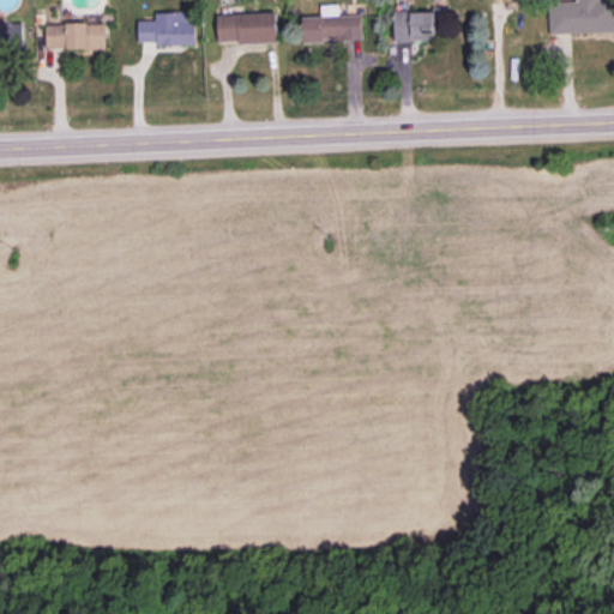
[(549,32),(613,31),(613,0),(565,0),(548,1),(549,32)]
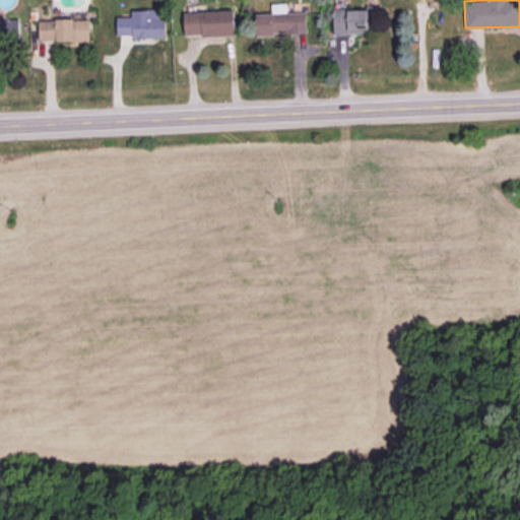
[(257,35),(308,33),(307,11),(287,11),(287,3),(272,4),(273,13),(257,13),(257,35)]
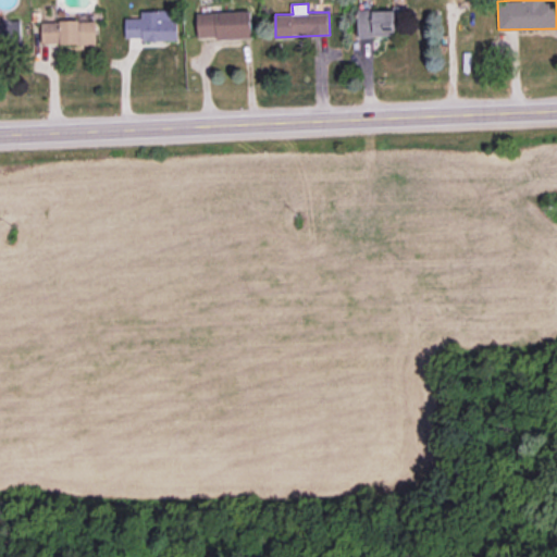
[(394,9),(357,10),(358,36),(395,36),(394,9)]
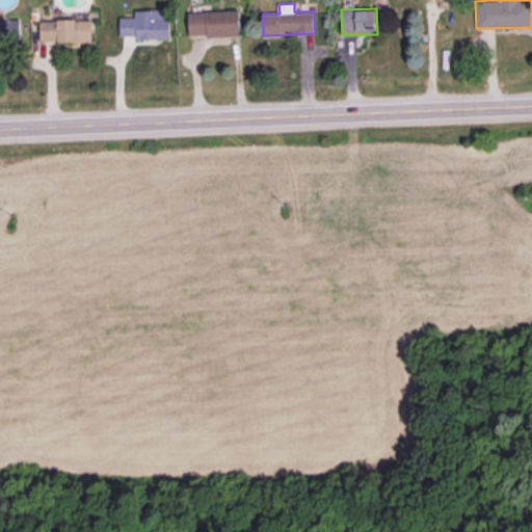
[(170,37),(169,9),(135,9),(135,17),(120,17),(121,38),(170,37)]
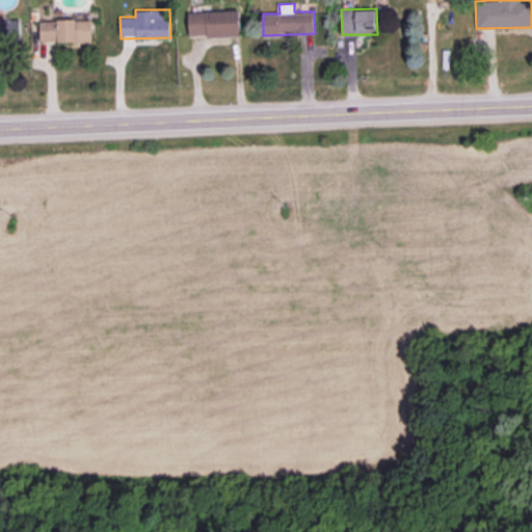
[(188,11),(190,37),(241,35),(240,9),(188,11)]
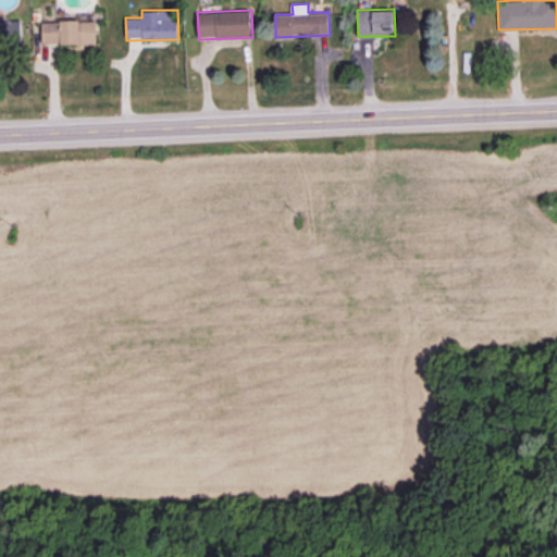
[(97,42),(97,20),(41,21),(42,45),(97,42)]
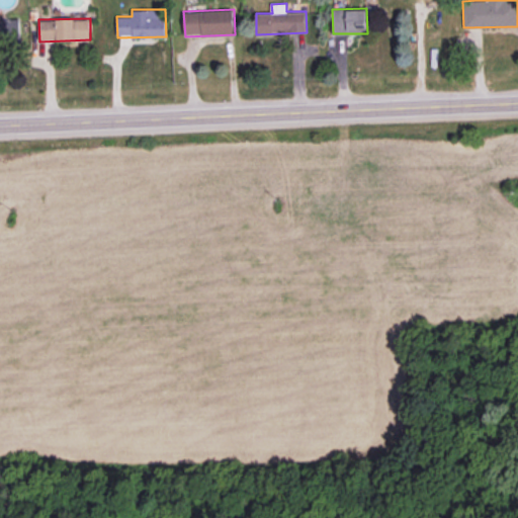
[(0,41),(20,41),(19,19),(0,19),(0,41)]
